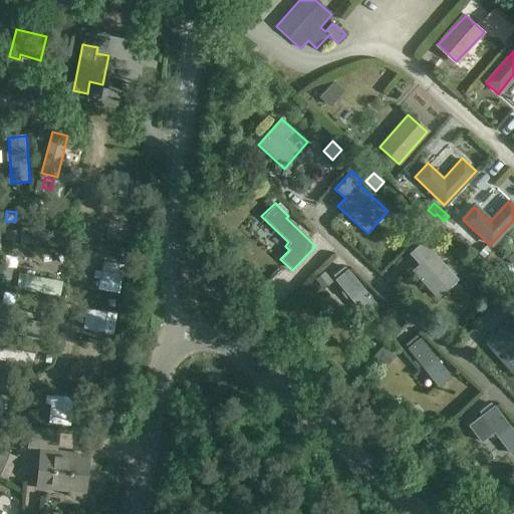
[(449,216),(444,221),(442,223),(449,229),(455,222),(449,216)]
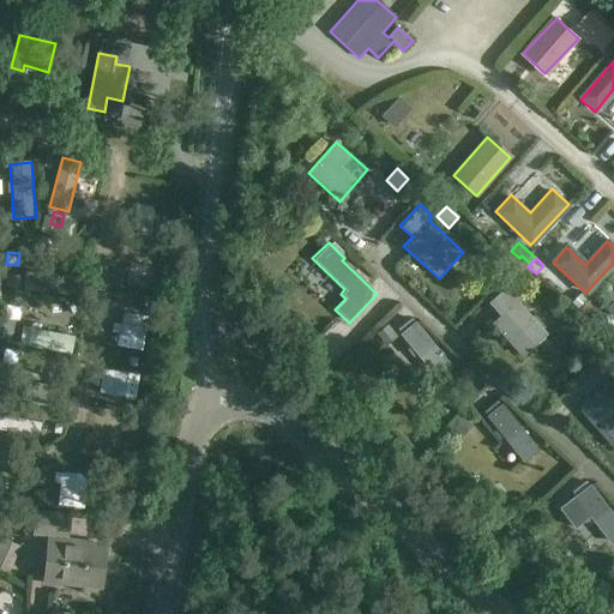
[(7,287),(19,288),(20,276),(8,275),(7,287)]
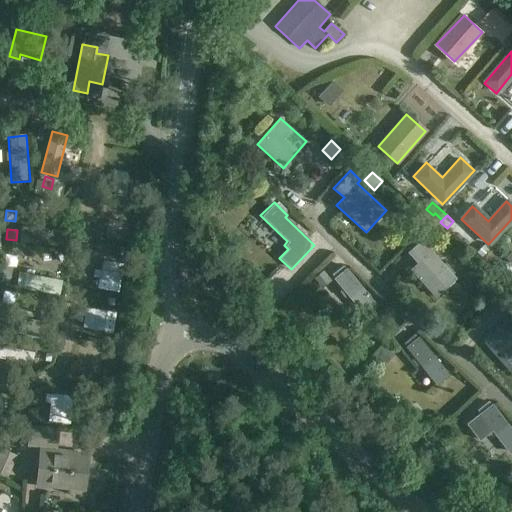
[(422,239),(407,252),(417,263),(410,269),(435,298),(457,279),(422,239)]
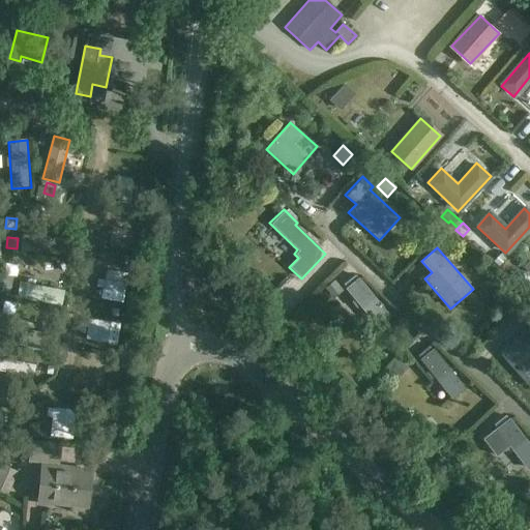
[(505,259),(499,254),(492,261),(498,266),(505,259)]
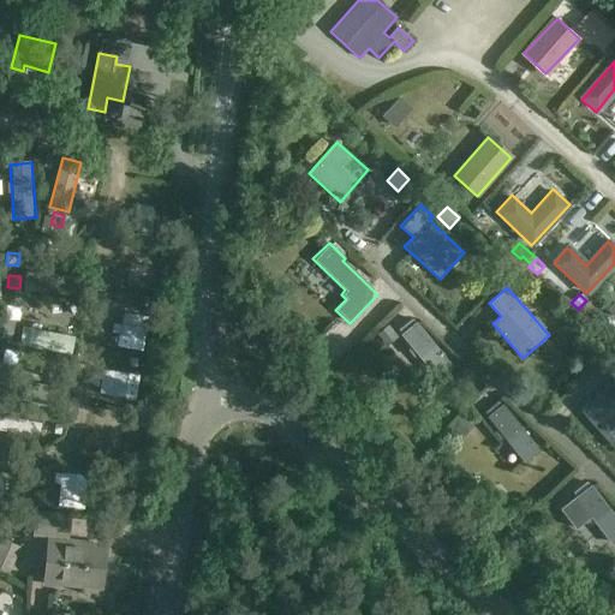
[(142,352),(142,317),(115,317),(115,352),(142,352)]
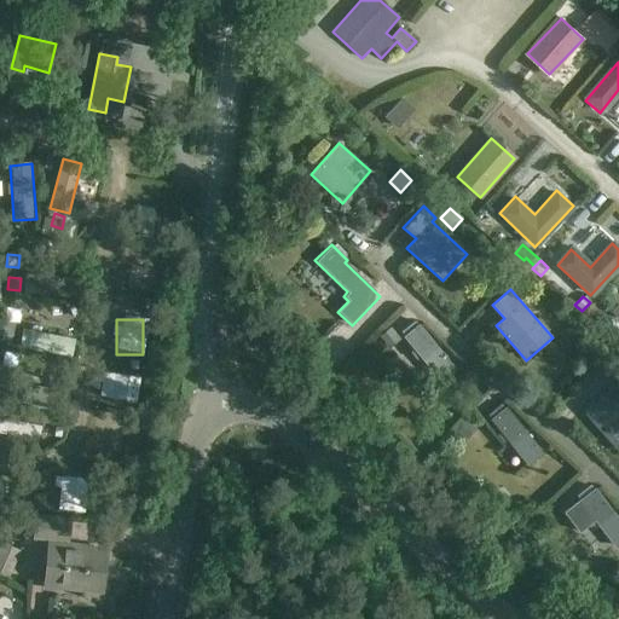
[(16,324),(5,323),(1,340),(11,342),(16,324)]
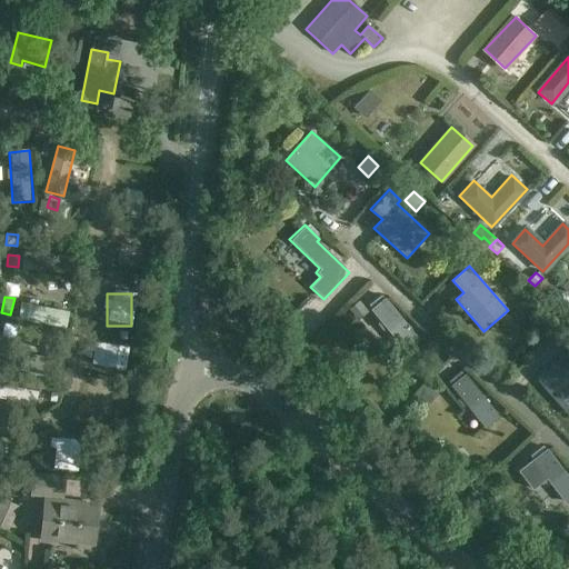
[(18,318),(67,327),(69,311),(21,302),(18,318)]
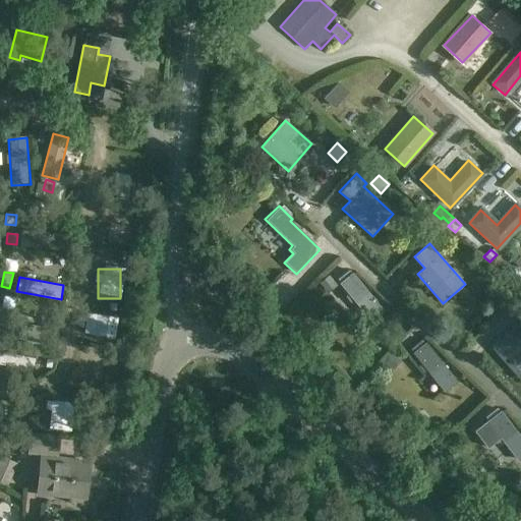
[(335,285),(329,277),(320,283),(326,292),(335,285)]
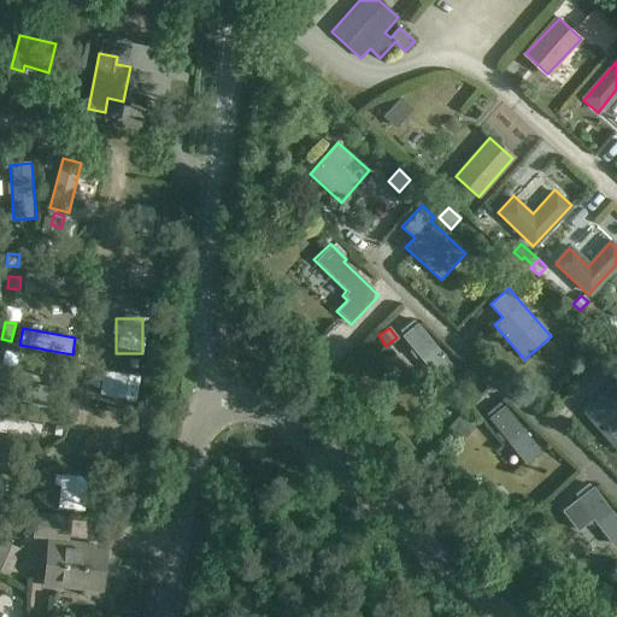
[(438,381),(452,369),(418,328),(404,340),(438,381)]
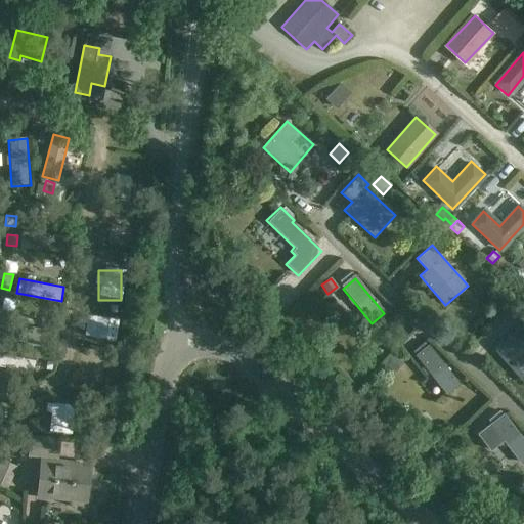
[(523,328),(520,324),(493,350),(520,380),(523,377),(523,328)]
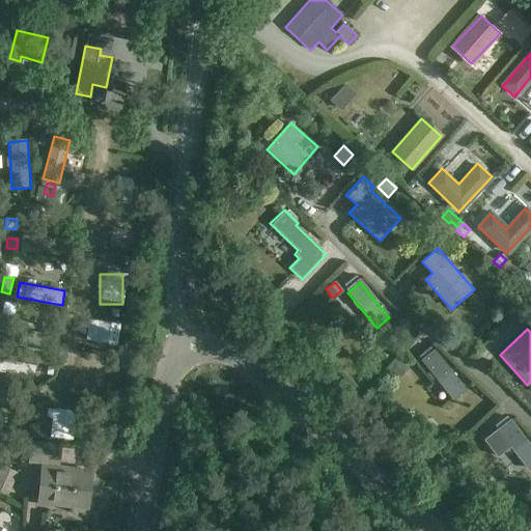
[(84,360),(117,362),(119,337),(85,336),(84,360)]
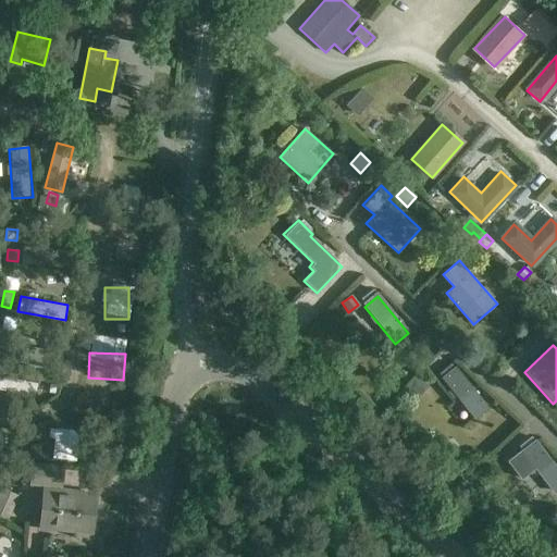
[(428,385),(419,379),(410,387),(419,396),(428,385)]
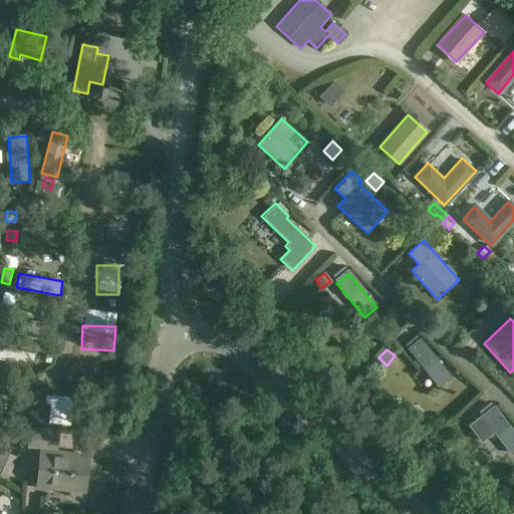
[(410,363),(432,402),(448,393),(426,354),(410,363)]
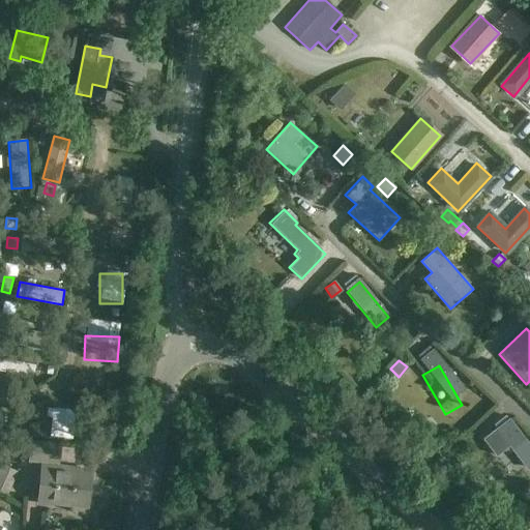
[(87,401),(86,414),(99,414),(99,401),(87,401)]
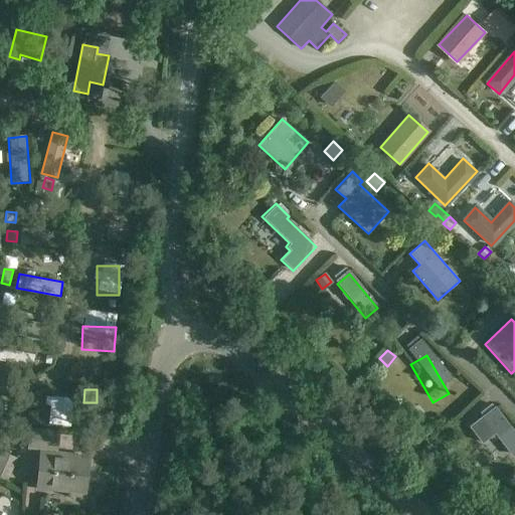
[(481,416),(468,426),(481,444),(494,434),(510,454),(514,450),(514,434),(494,406),(482,416),(481,416)]
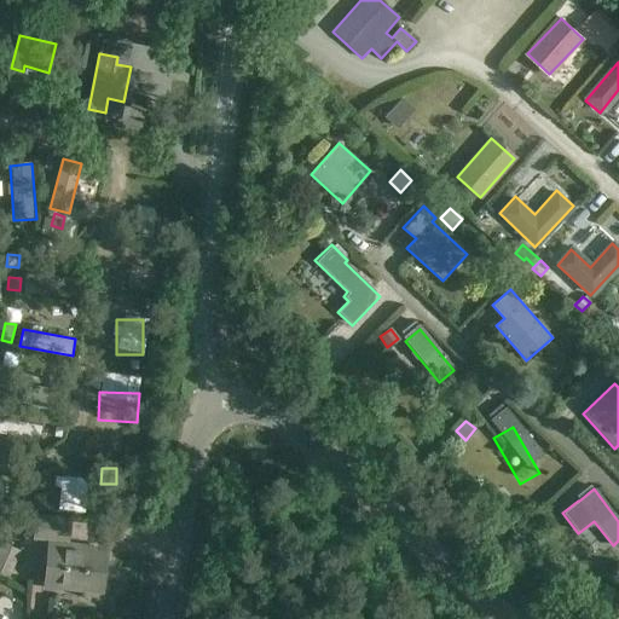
[(75,518),(36,513),(34,537),(73,541),(75,518)]
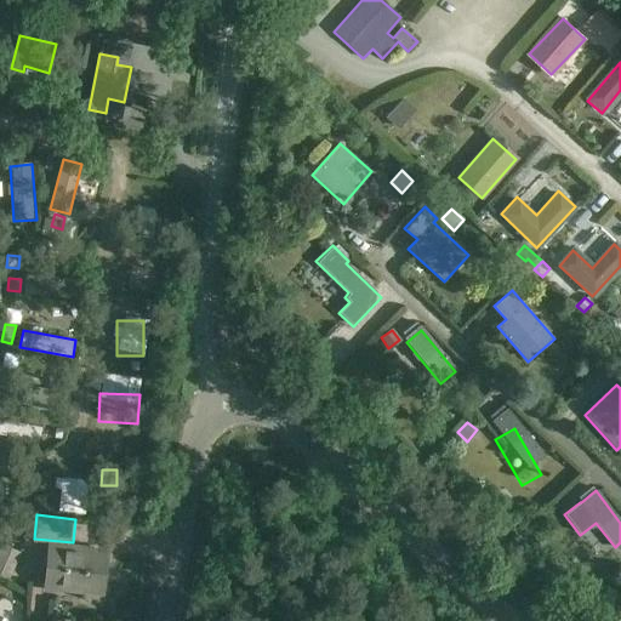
[(580,553),(596,575),(614,563),(599,541),(580,553)]
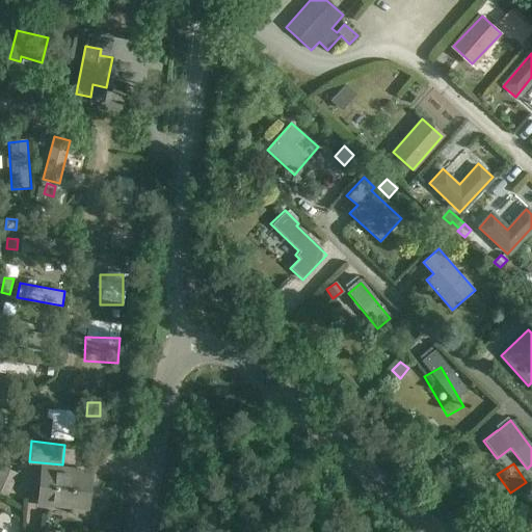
[(44,467),(40,504),(54,506),(54,503),(86,506),(89,472),(44,467)]
